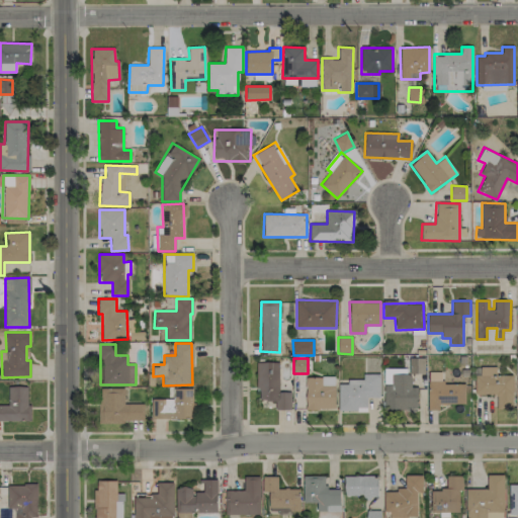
[(403,371),(424,370),(424,358),(402,359),(403,371)]
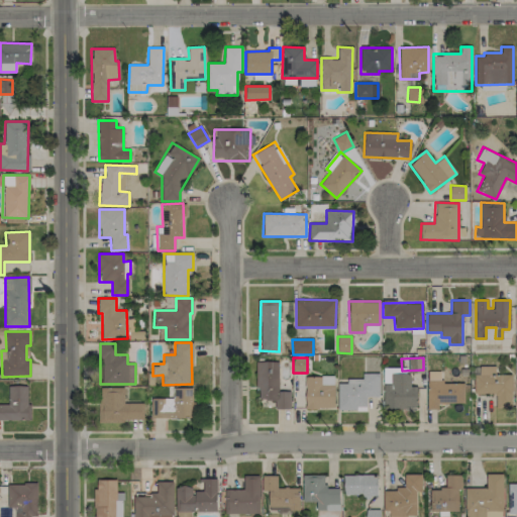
[(290,408),(290,391),(278,391),(278,362),(255,362),(255,387),(259,387),(259,398),(263,398),(263,399),(266,399),(266,400),(271,400),(271,399),(273,399),(273,400),(275,401),(275,408),(290,408)]
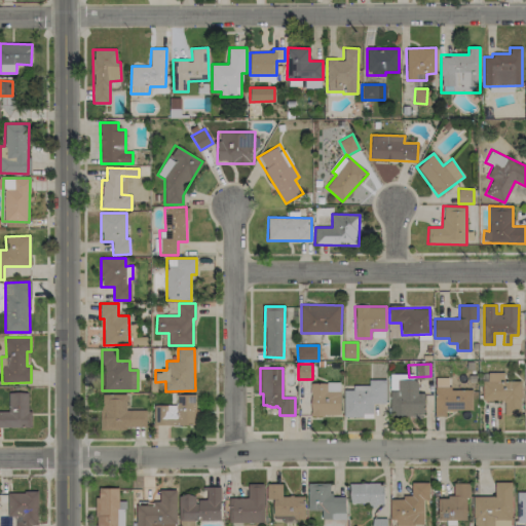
[(520,415),(520,381),(505,380),(505,386),(502,386),(502,380),(503,380),(503,372),(487,372),(488,381),(482,381),(482,400),(489,399),(490,401),(492,401),(492,399),(502,400),(502,402),(504,402),(504,415),(520,415)]
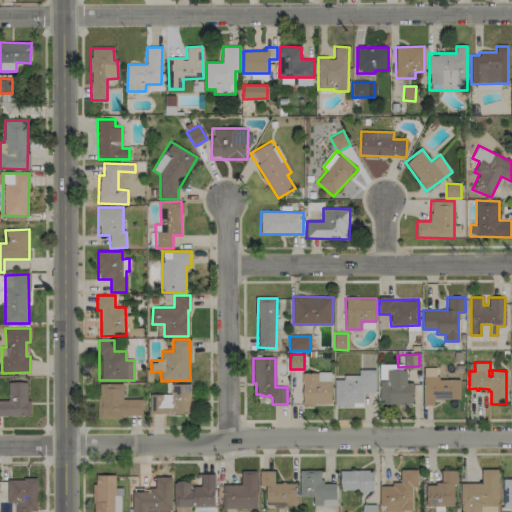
[(412,382),(412,401),(402,402),(401,404),(394,404),(395,402),(380,403),(379,380),(379,364),(401,364),(401,369),(403,369),(406,372),(406,382),(412,382)]
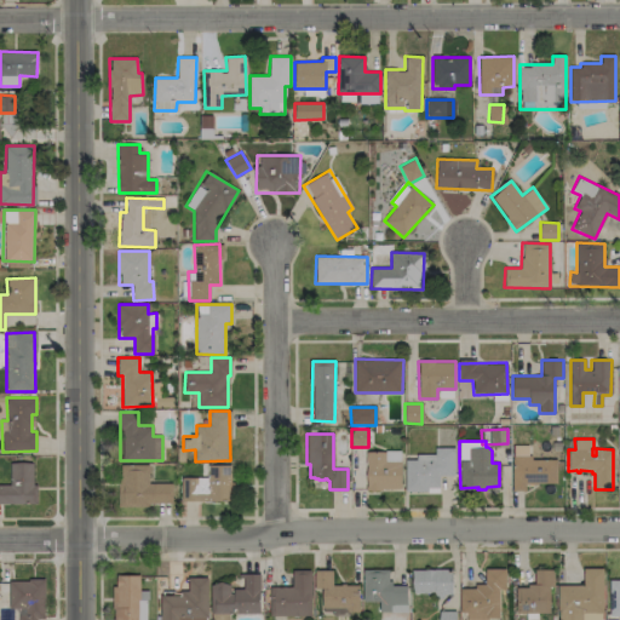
[(556,482),(557,459),(532,459),(530,455),(527,455),(527,445),(514,446),(514,459),(512,459),(512,491),(523,491),(523,483),(556,482)]
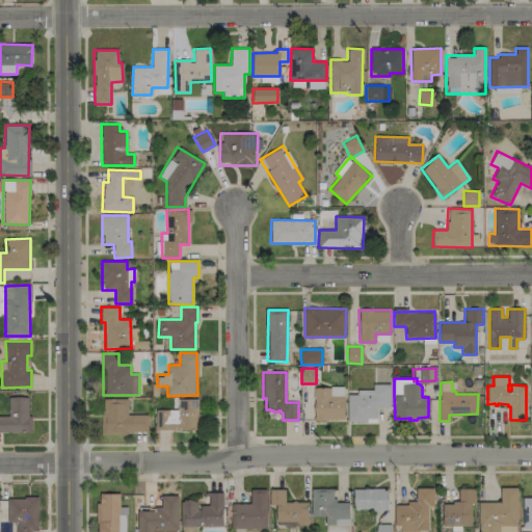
[(390,407),(390,383),(373,384),(373,390),(357,390),(356,394),(348,395),(348,421),(366,421),(367,418),(376,418),(376,408),(390,407)]
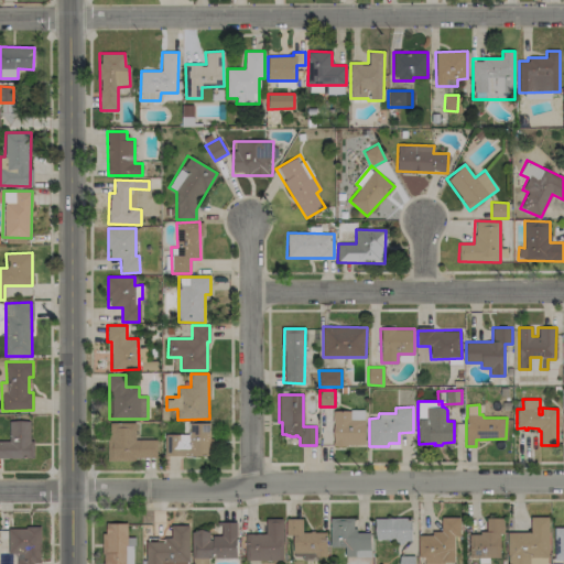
[(365,444),(364,410),(349,409),(349,411),(333,411),(333,445),(347,445),(347,444),(365,444)]
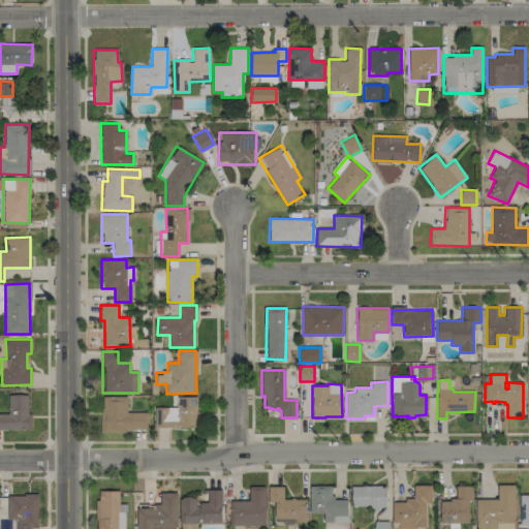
[(8,395),(8,414),(0,413),(0,429),(29,430),(30,395),(8,395)]
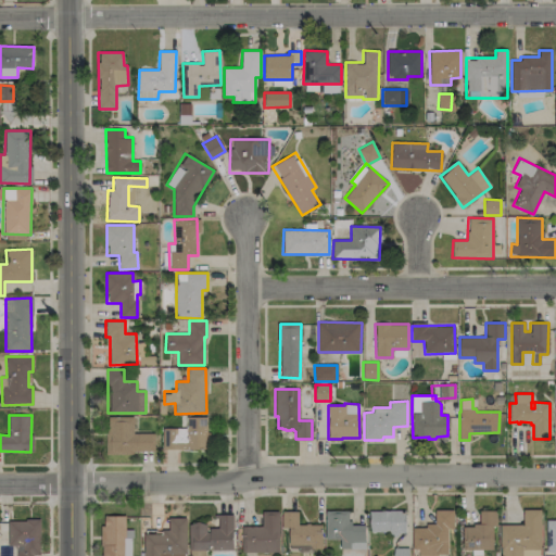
[(155,433),(134,433),(134,416),(106,417),(106,454),(156,452),(155,433)]
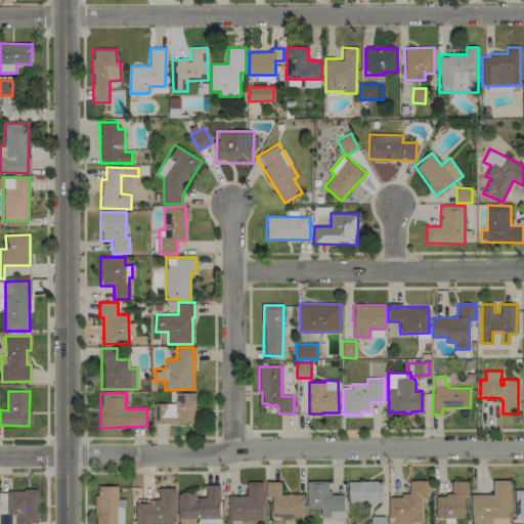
[(175,403),(153,403),(154,424),(198,424),(197,393),(175,393),(175,403)]
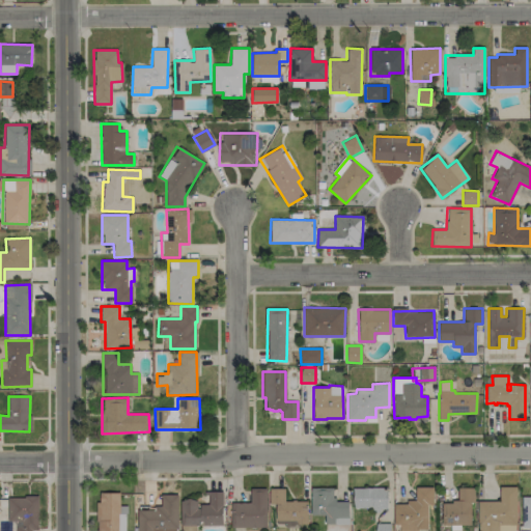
[(387,486),(353,488),(353,508),(374,507),(375,510),(388,509),(387,486)]
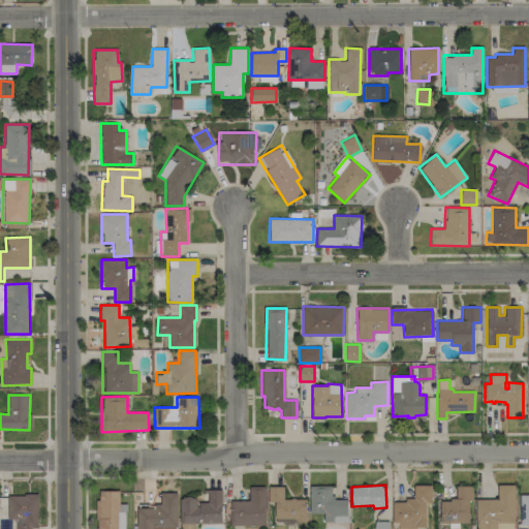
[(476,499),(475,528),(514,528),(516,485),(498,485),(497,499),(476,499)]
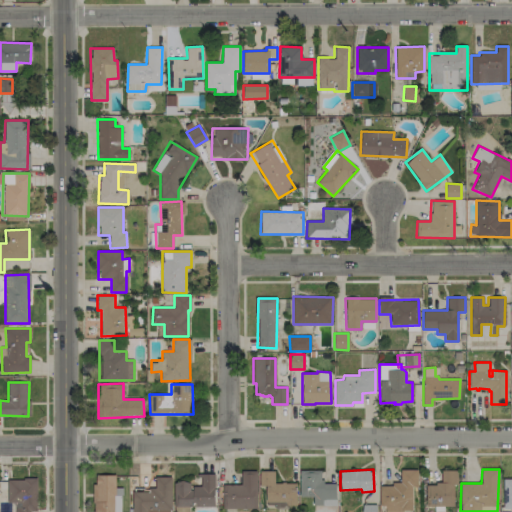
[(265,486),(265,507),(296,507),(296,483),(275,483),(274,470),(259,471),(260,486),(265,486)]
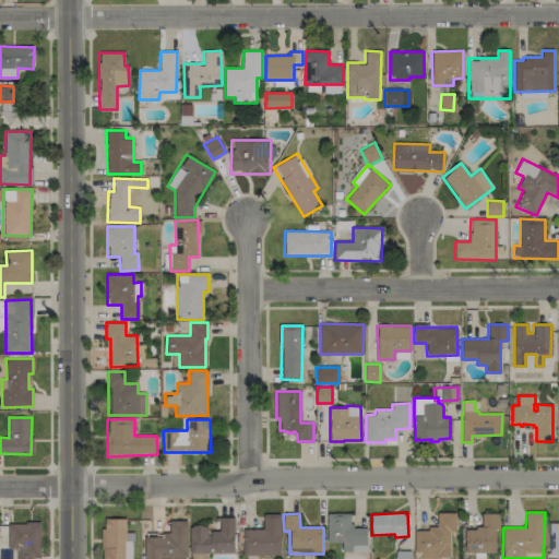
[(328,542),(342,542),(342,551),(367,551),(367,527),(352,528),(351,513),(326,514),(328,542)]
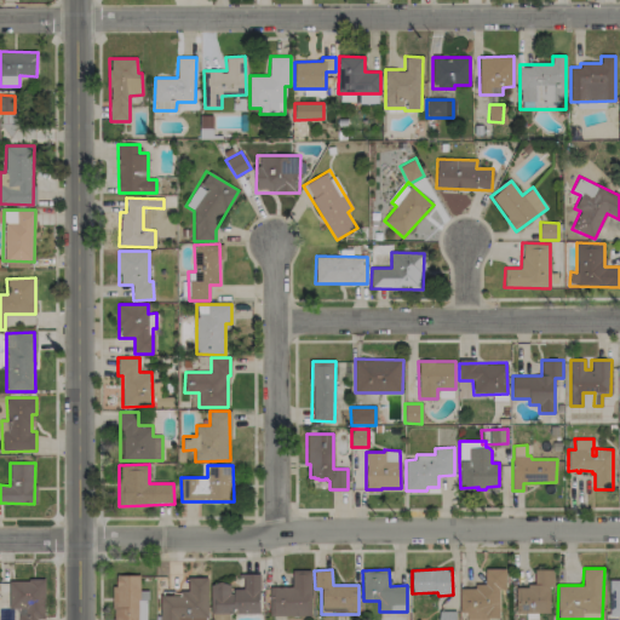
[(506,569),(484,569),(486,586),(459,586),(459,613),(466,613),(465,619),(488,619),(499,619),(499,589),(506,589),(506,569)]
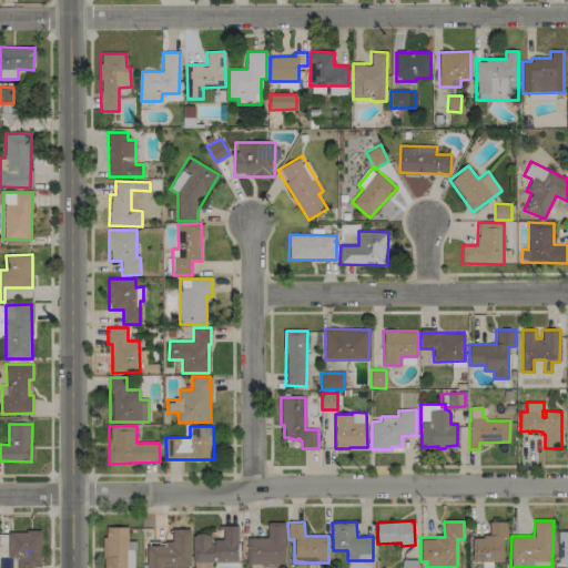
[(473,537),(473,563),(505,561),(505,521),(489,521),(489,537),(473,537)]
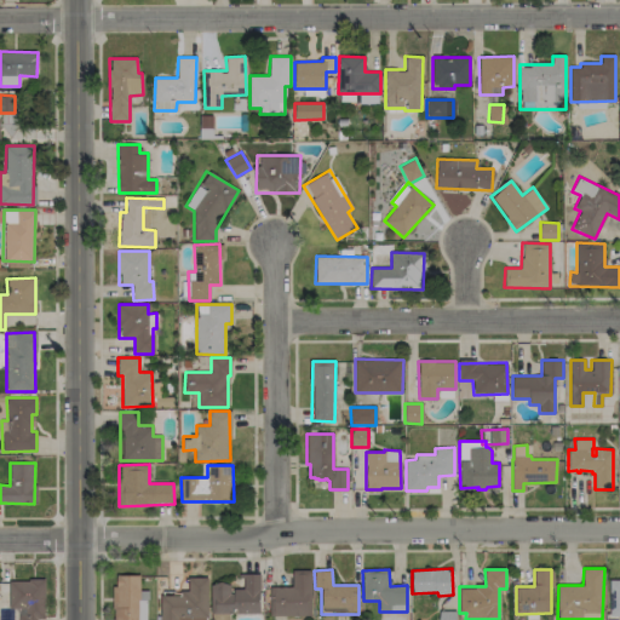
[(269,586),(270,616),(311,615),(310,570),(292,570),(292,586),(269,586)]
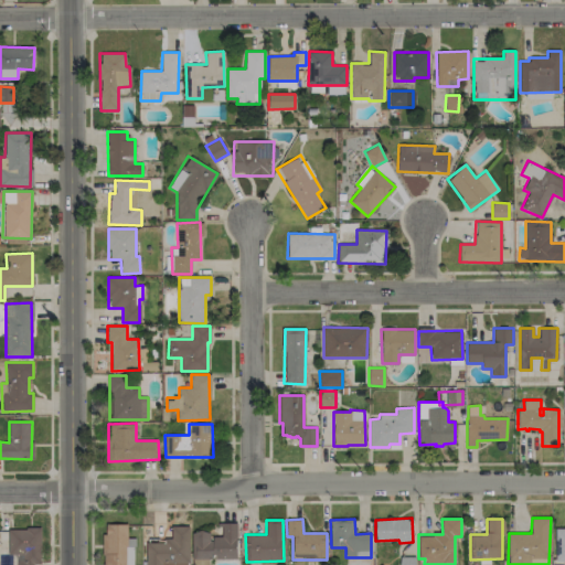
[(237,558),(236,522),(221,523),(222,536),(210,537),(210,531),(191,532),(192,564),(209,564),(209,560),(237,558)]
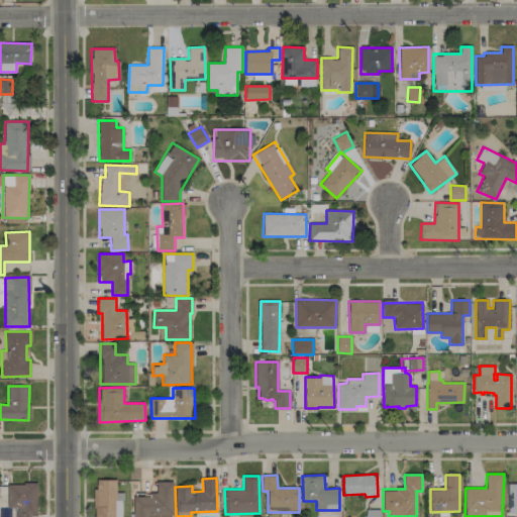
[(114,516),(115,480),(95,479),(94,516),(114,516)]
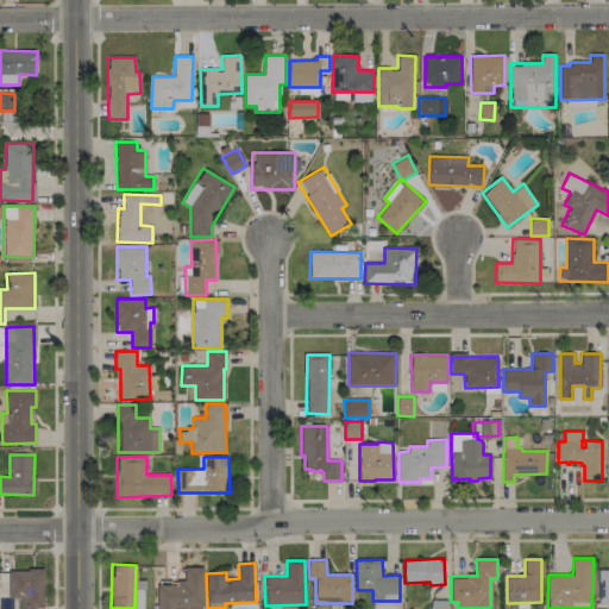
[(158,583),(157,608),(174,608),(175,606),(205,607),(205,567),(184,566),(184,584),(158,583)]
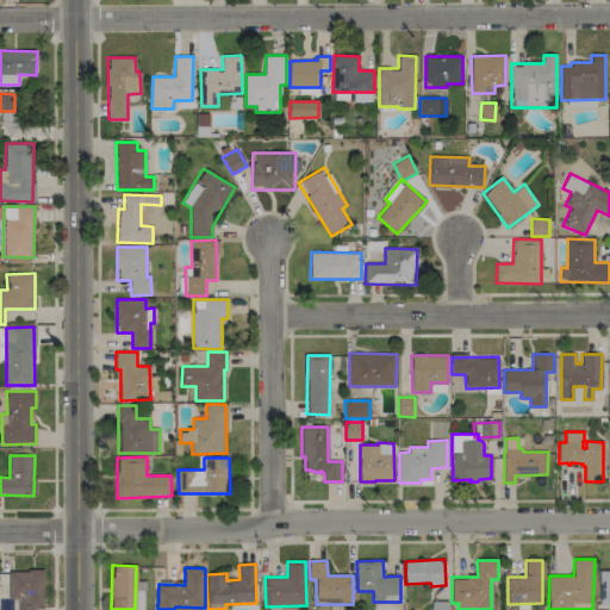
[(8,571),(8,599),(18,598),(18,609),(36,609),(37,609),(44,609),(43,570),(8,571)]
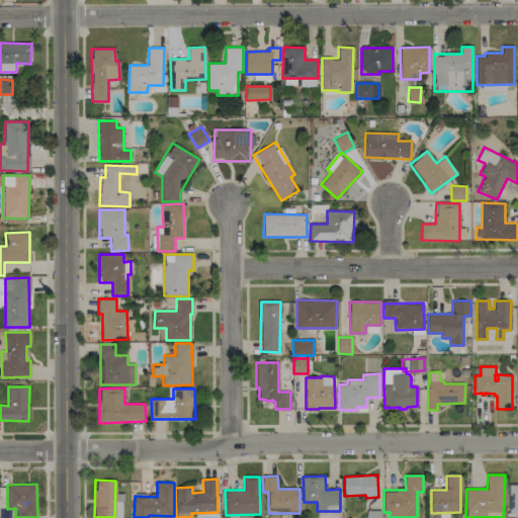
[(517,484),(509,485),(509,512),(517,511),(517,484)]
